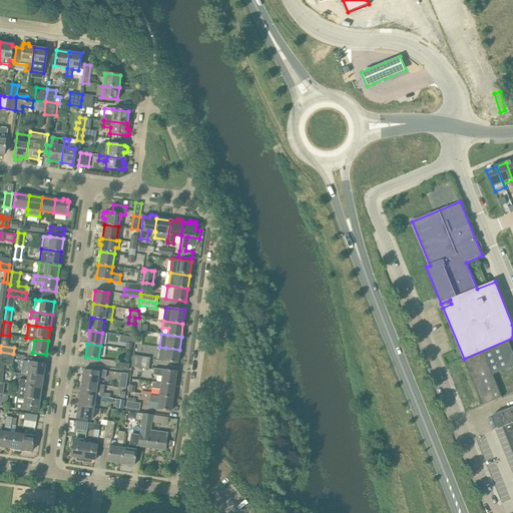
[(179,350),(165,348),(163,362),(177,364),(179,350)]
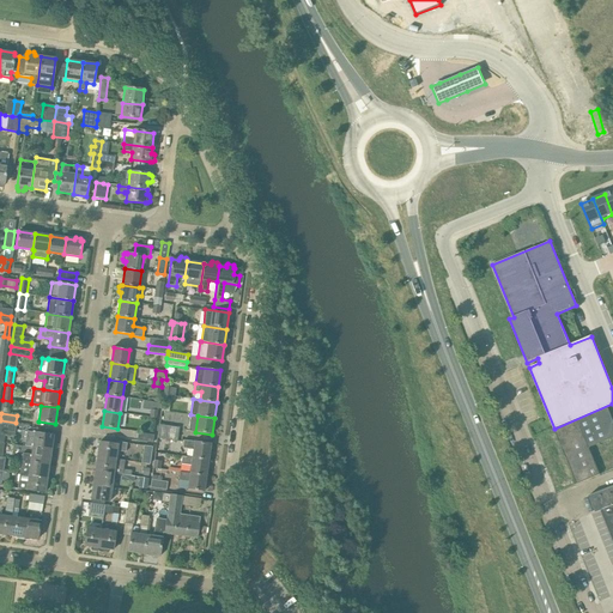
[(0,423),(0,442),(4,443),(5,435),(14,436),(16,425),(0,423)]
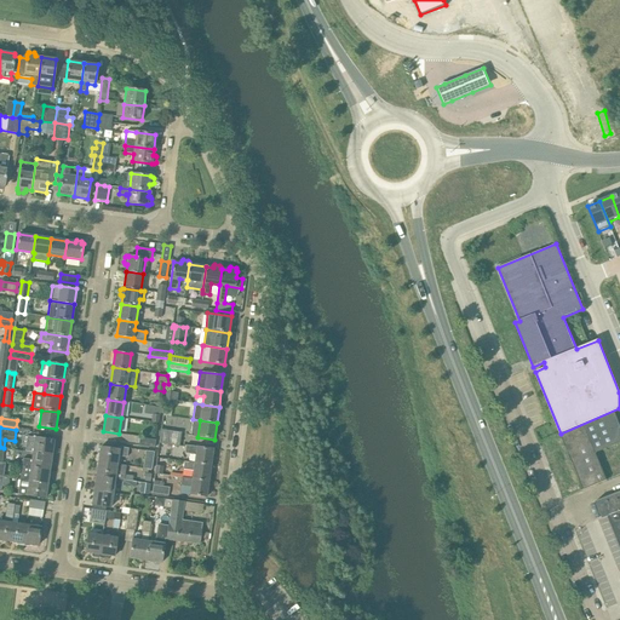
[(179,440),(160,436),(159,443),(178,446),(179,440)]
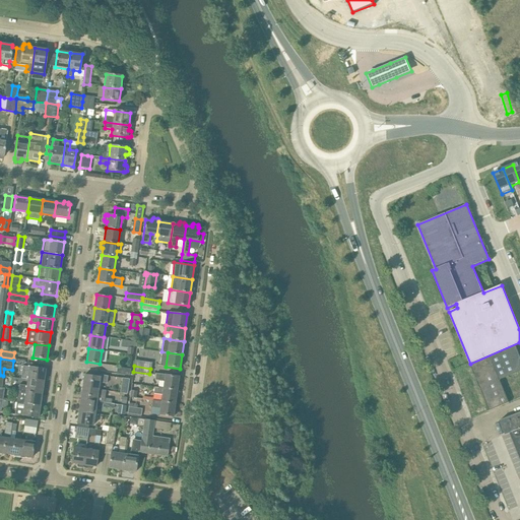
[(27,379),(44,381),(45,369),(29,367),(27,379)]
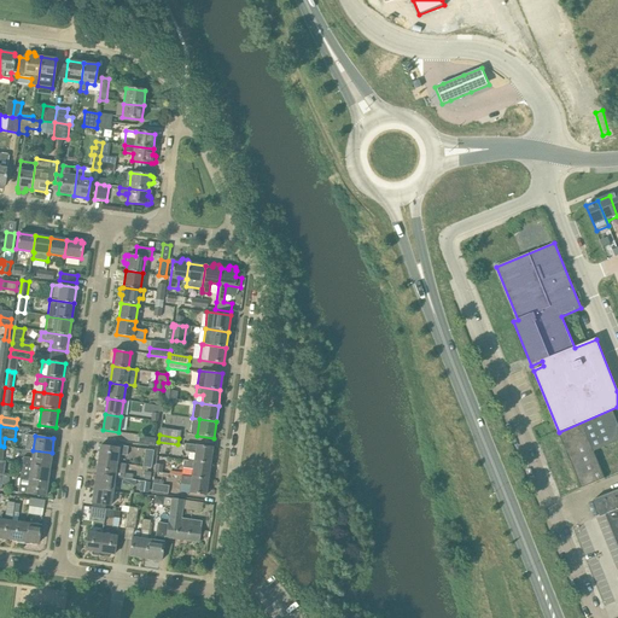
[(139,436),(138,444),(155,447),(155,438),(139,436)]
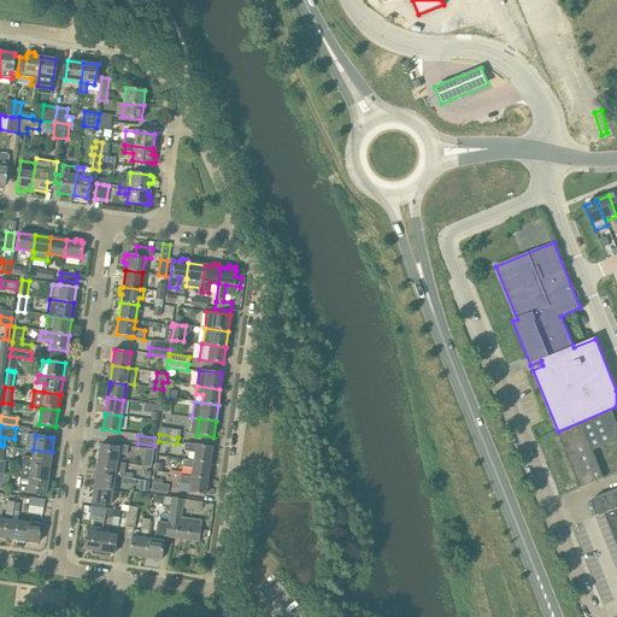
[(194,453),(193,460),(210,463),(212,446),(184,442),(183,451),(194,453)]
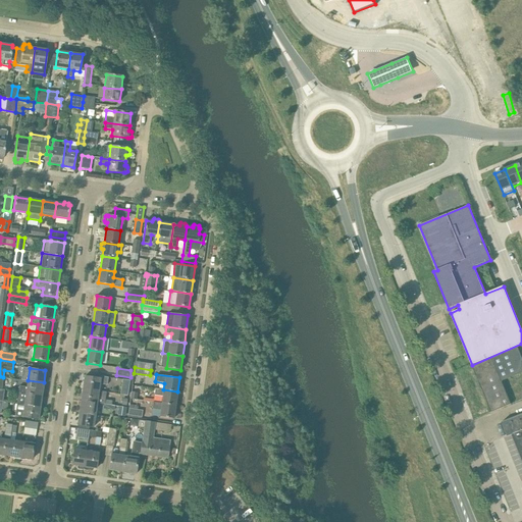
[(83,388),(100,392),(101,383),(107,384),(108,377),(100,376),(100,378),(85,376),(83,388)]
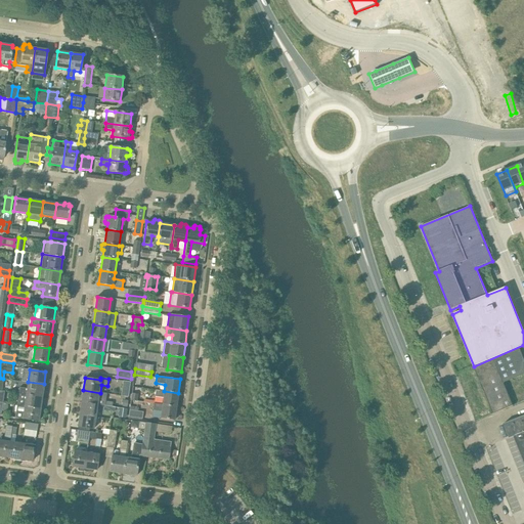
[(130,382),(123,381),(121,396),(128,397),(130,382)]
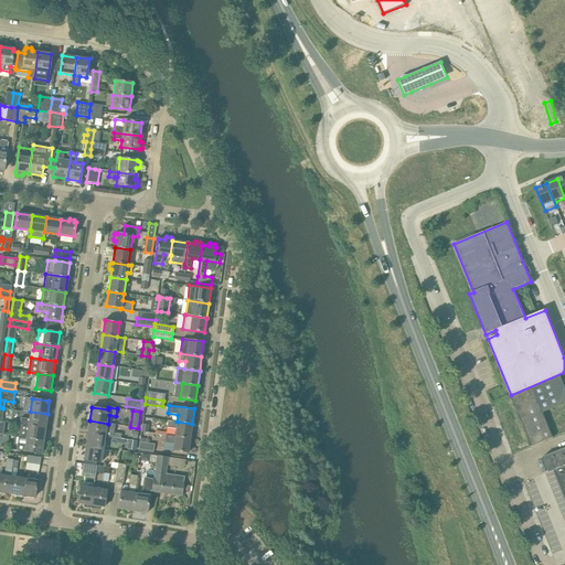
[(21,417),(20,424),(45,427),(48,414),(30,412),(29,419),(21,417)]
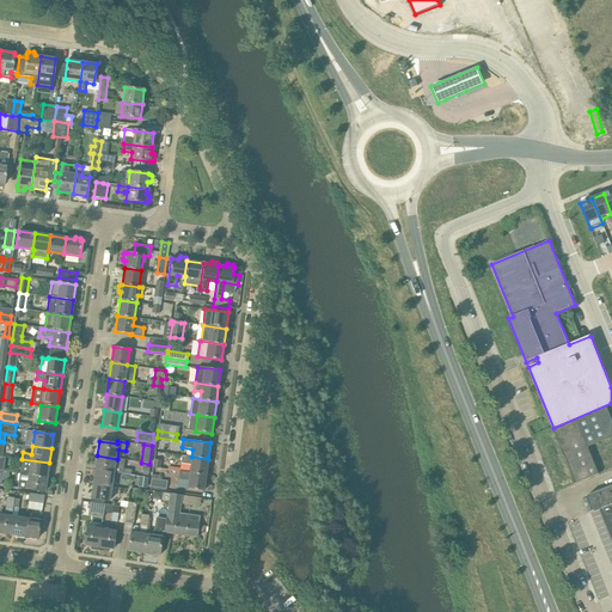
[(97,456),(95,470),(114,472),(122,473),(122,475),(130,476),(132,470),(123,469),(124,460),(117,459),(97,456)]
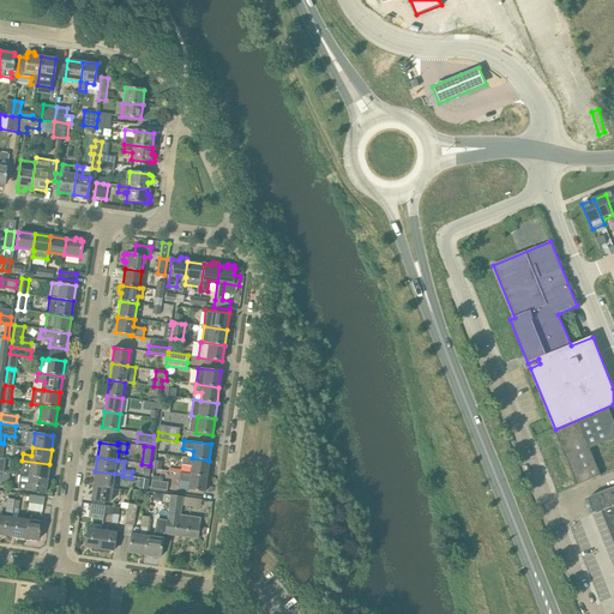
[(209,461),(192,458),(182,457),(181,464),(191,465),(190,474),(206,476),(209,461)]
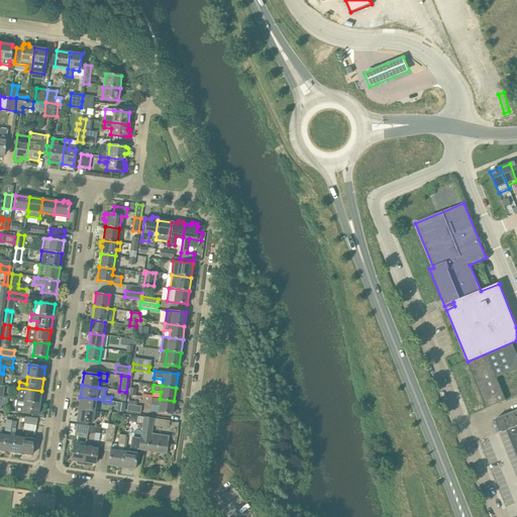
[(39,404),(41,391),(18,388),(16,400),(17,400),(39,404)]
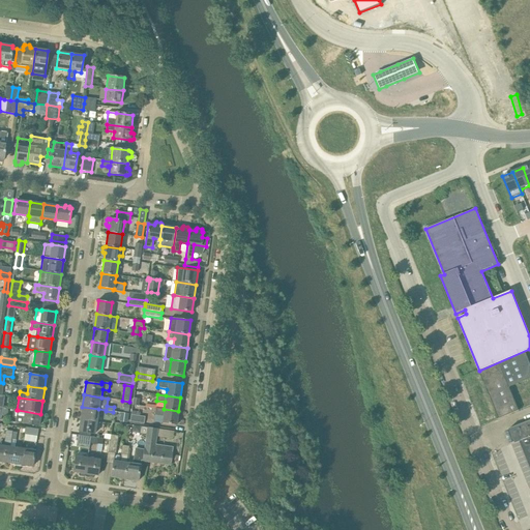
[(96,421),(98,409),(82,407),(81,419),(96,421)]
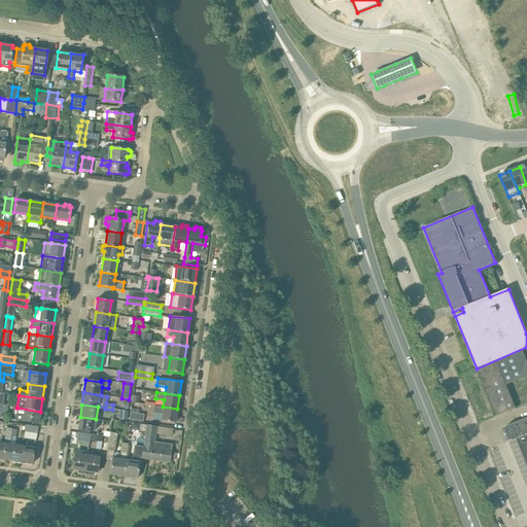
[(177,409),(163,407),(154,406),(153,413),(162,414),(161,421),(175,423),(177,409)]
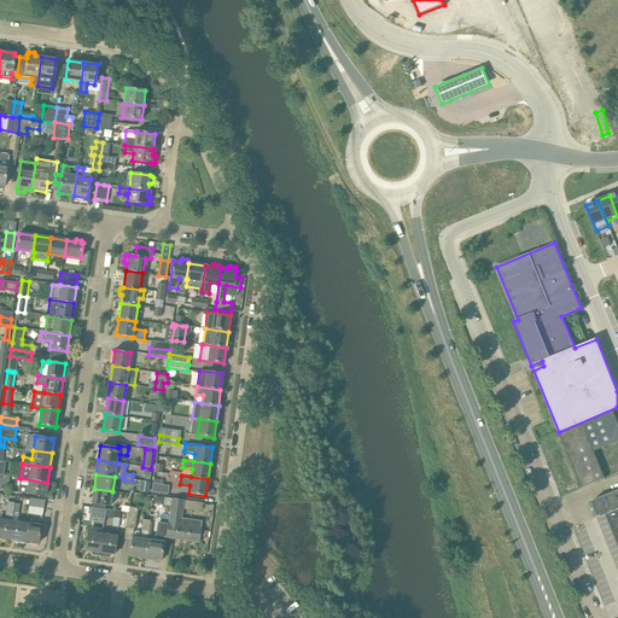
[(47,483),(21,478),(19,487),(19,485),(18,493),(45,496),(47,483)]
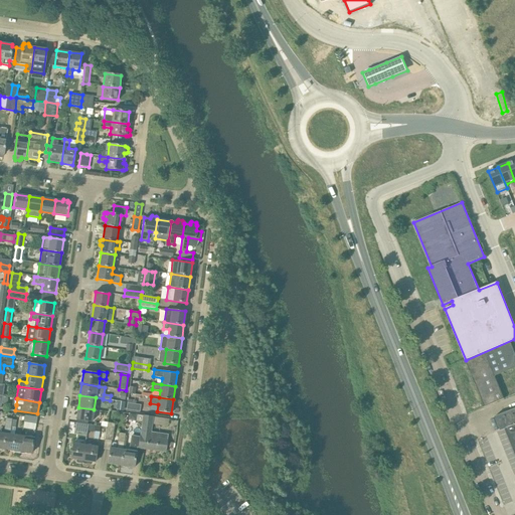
[(127,403),(126,409),(140,411),(141,405),(127,403)]
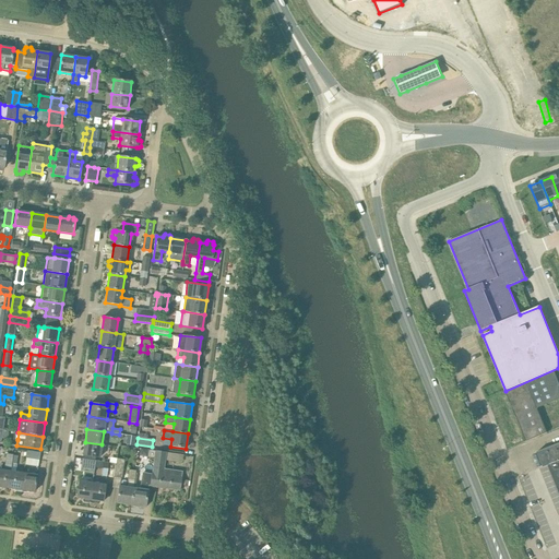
[(99,458),(102,444),(85,442),(83,455),(99,458)]
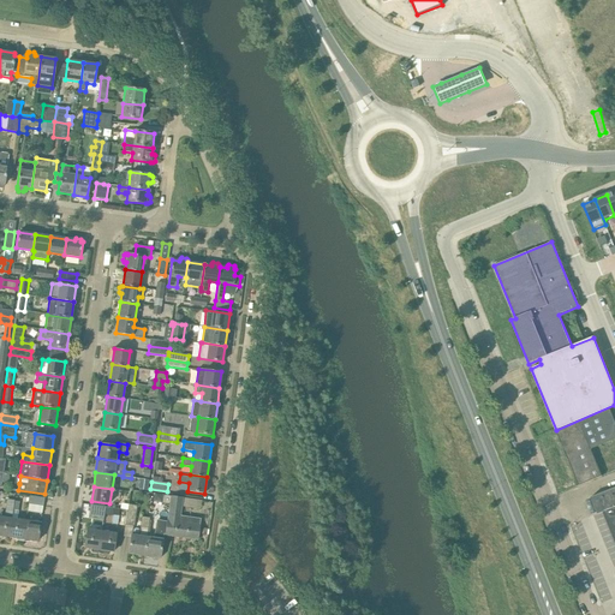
[(166,533),(167,535),(198,539),(201,519),(179,517),(181,497),(162,495),(161,502),(171,503),(168,520),(167,520),(167,521),(166,533)]
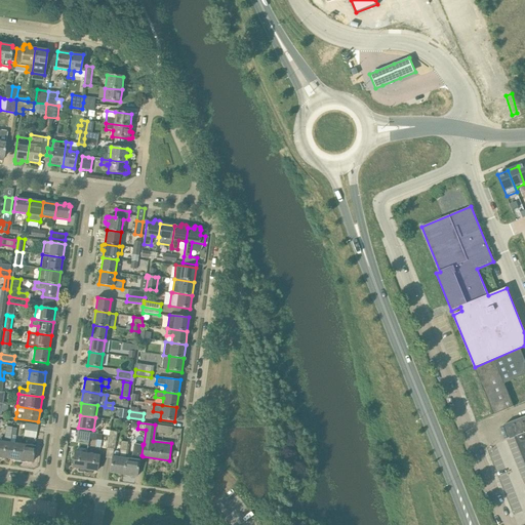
[(37,432),(38,425),(25,423),(24,430),(37,432)]
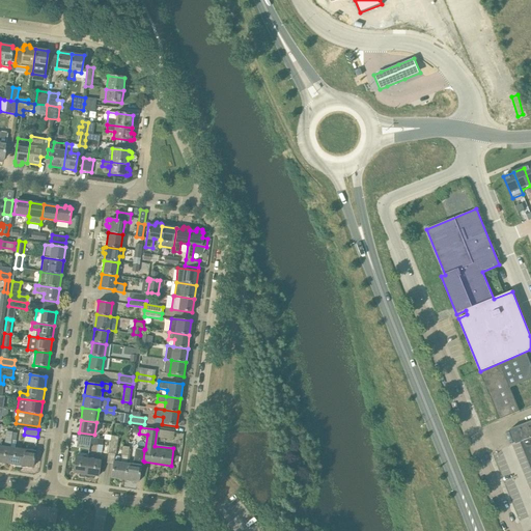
[(0,462),(8,464),(10,448),(11,441),(12,432),(6,431),(4,447),(0,446),(0,462)]
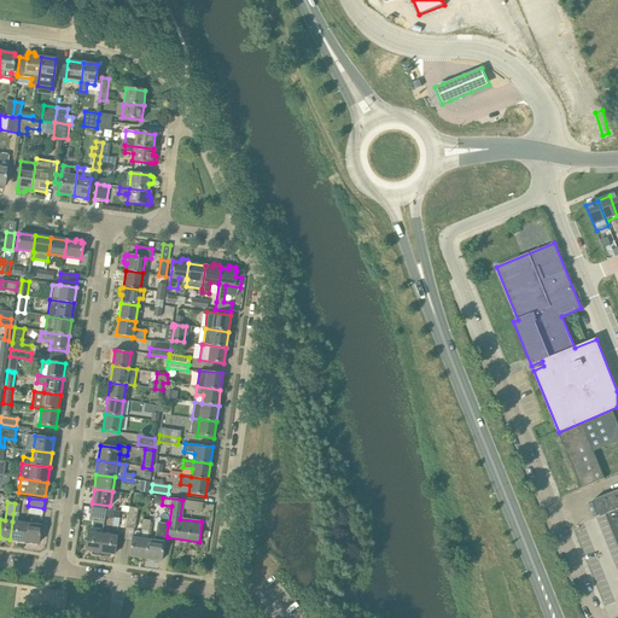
[(128,511),(126,528),(134,529),(135,529),(138,508),(129,507),(128,511)]
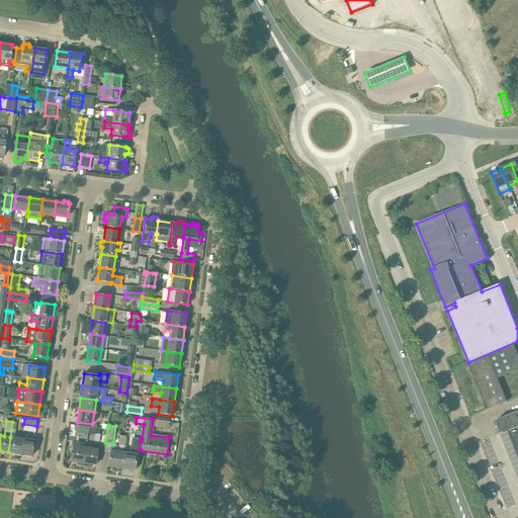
[(120,468),(122,452),(125,436),(119,435),(117,451),(110,450),(107,466),(120,468)]
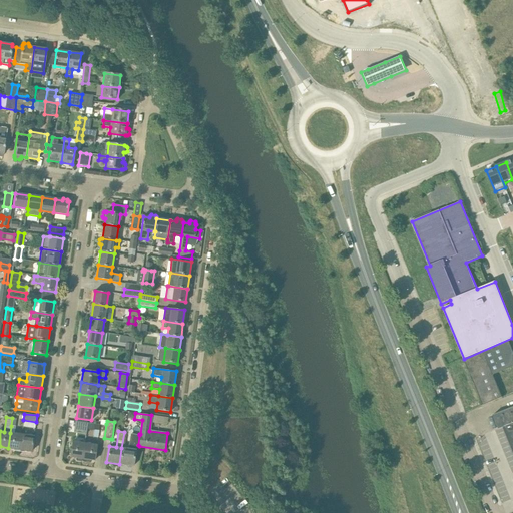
[(8,448),(20,450),(22,434),(10,433),(8,448)]
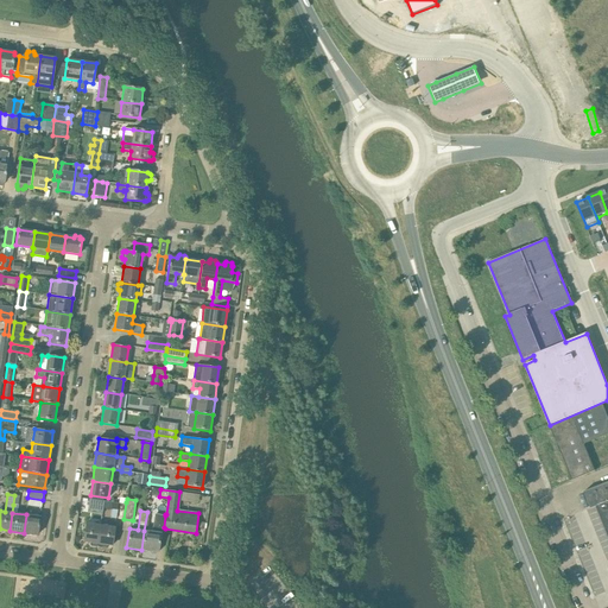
[(40,517),(26,514),(24,533),(37,534),(40,517)]
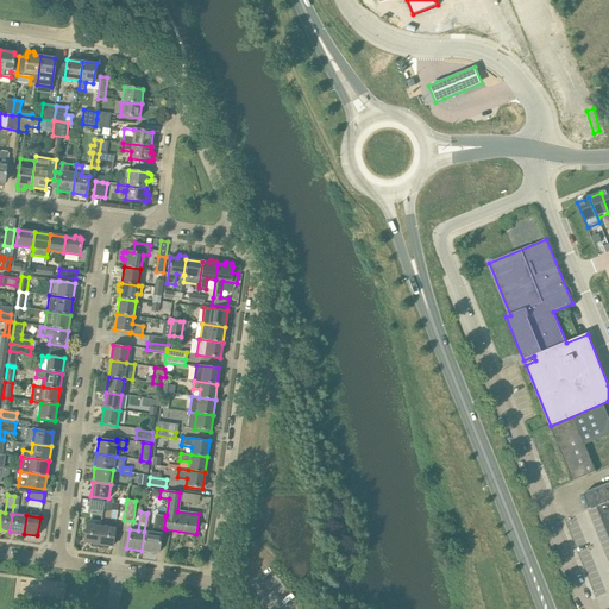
[(144,532),(142,551),(158,553),(162,534),(161,534),(162,529),(165,529),(164,528),(165,516),(155,515),(152,533),(144,532)]
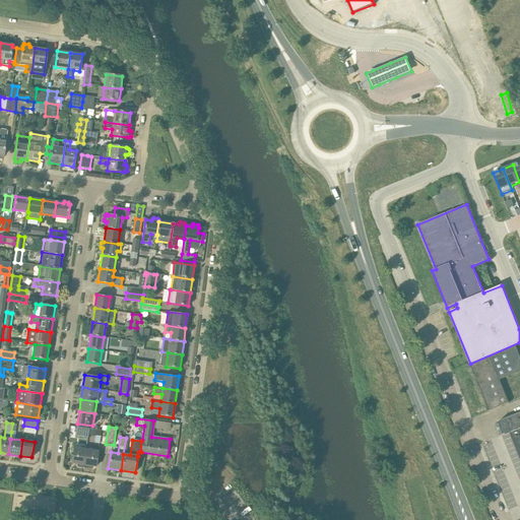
[(82,468),(83,467),(86,449),(73,448),(71,463),(77,464),(77,466),(77,467),(82,468)]
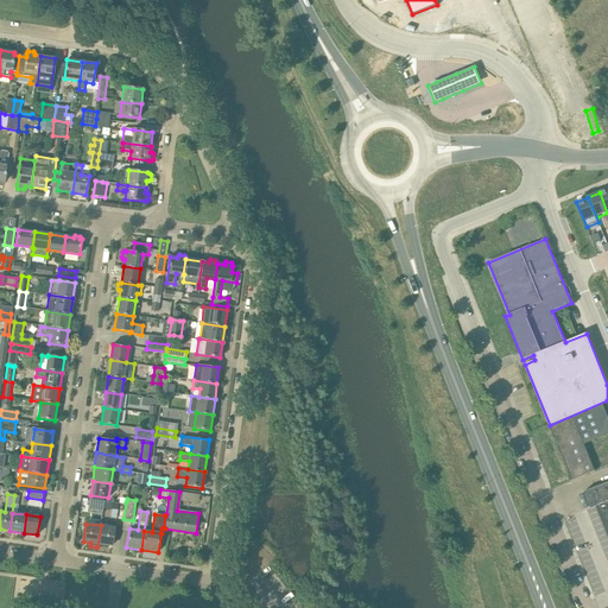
[(114,527),(101,525),(97,546),(99,548),(103,548),(105,548),(105,545),(112,545),(114,527)]
